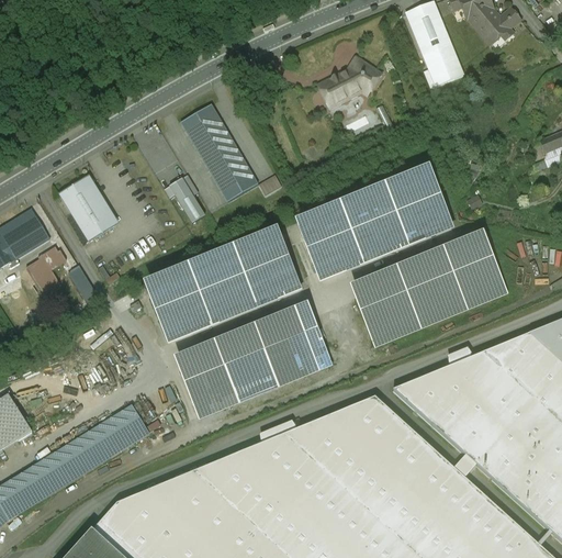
[(449,0),(453,9),(462,6),(467,17),(468,15),(491,43),(509,28),(513,32),(514,31),(513,31),(509,26),(520,18),(512,7),(499,17),(491,7),(493,6),(491,0),(449,0)]
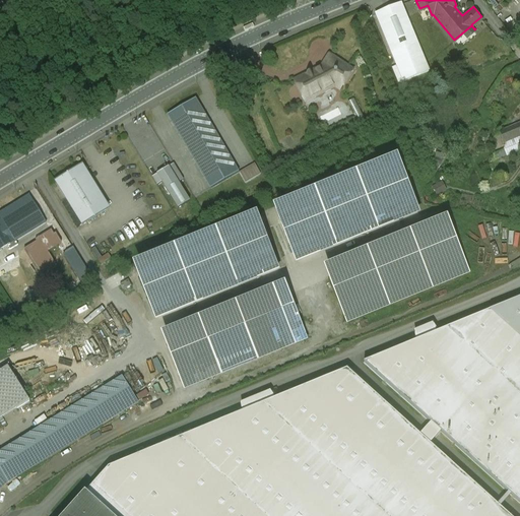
[(401,2),(385,8),(384,7),(377,9),(378,11),(377,11),(393,50),(417,41),(401,2)]
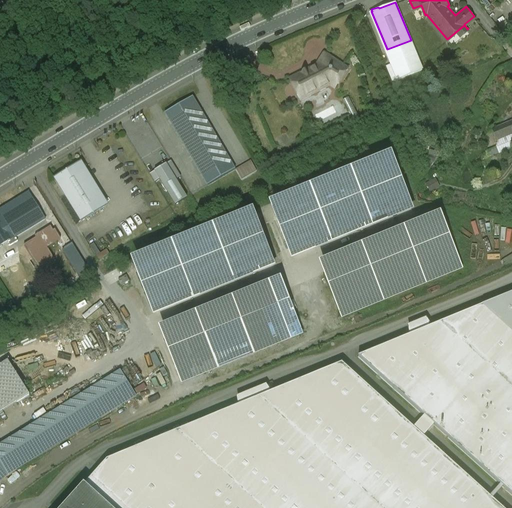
[(411,40),(387,49),(398,77),(422,67),(411,40)]
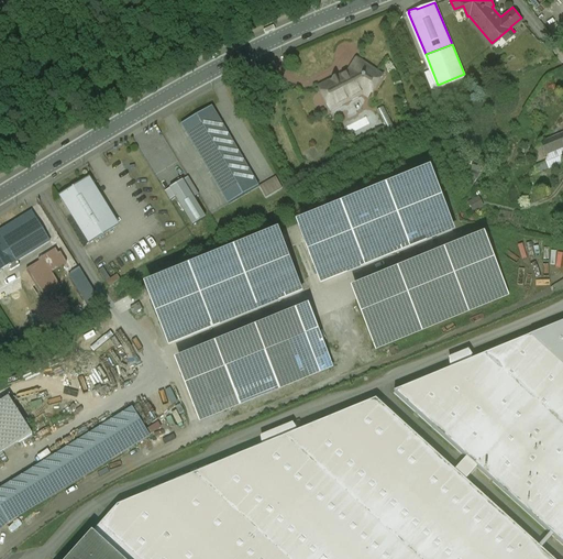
[(382,74),(356,57),(349,69),(338,75),(331,78),(318,85),(329,107),(330,107),(330,106),(362,89),(361,89),(366,83),(370,80),(373,83),(376,77),(378,79),(382,74)]
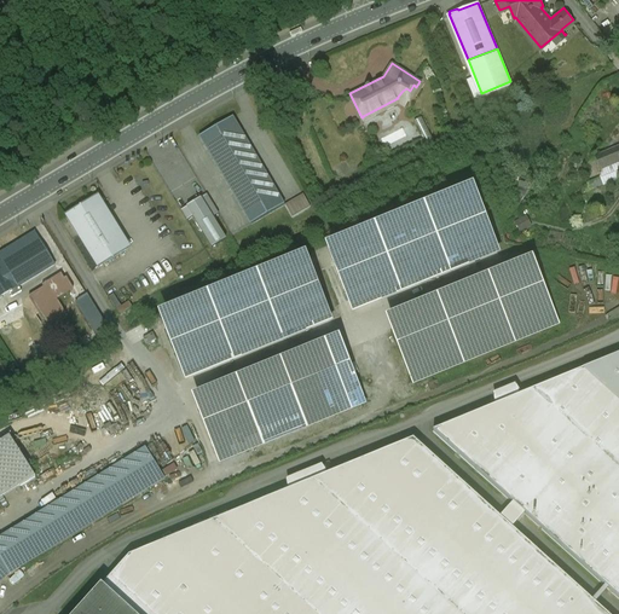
[(284,201),(232,114),(200,133),(224,174),(250,221),(276,207),(284,201)]
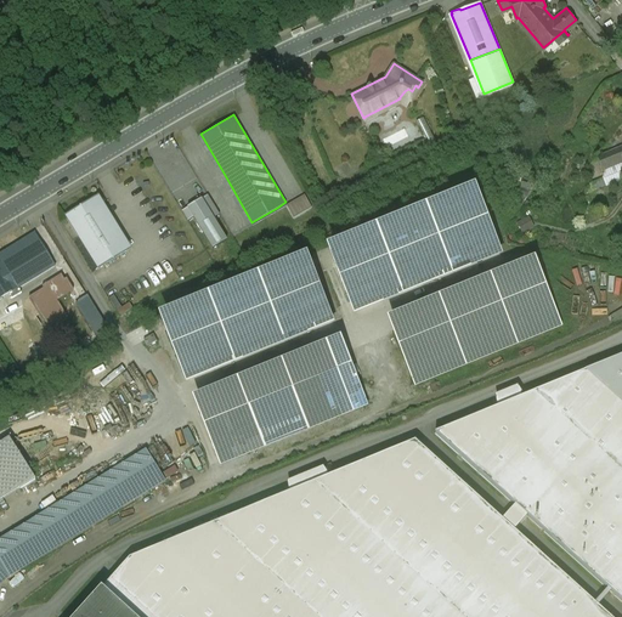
[(429,129),(423,131),(428,142),(435,139),(429,129)]
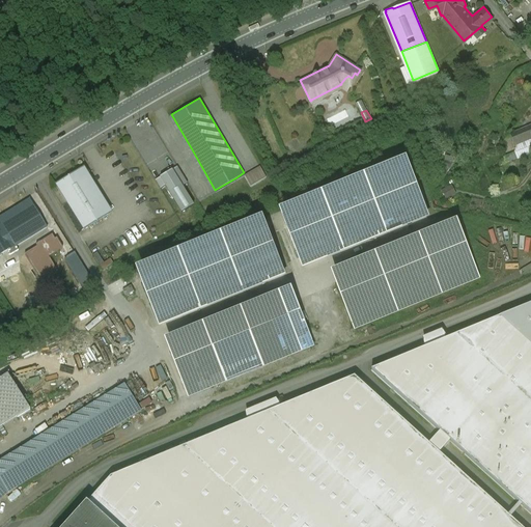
[(530,123),(511,132),(516,142),(530,136),(530,123)]
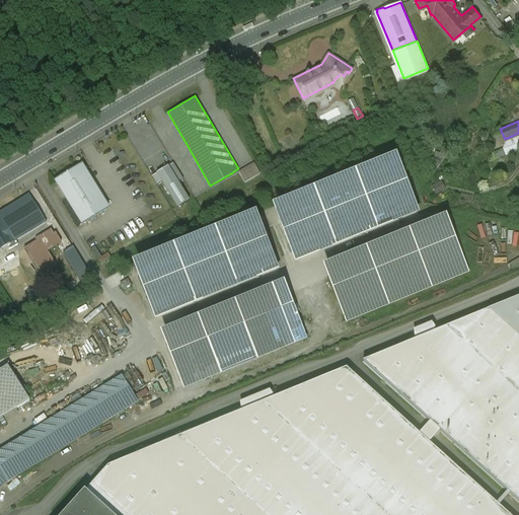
[(503,146),(493,150),(495,156),(505,152),(503,146)]
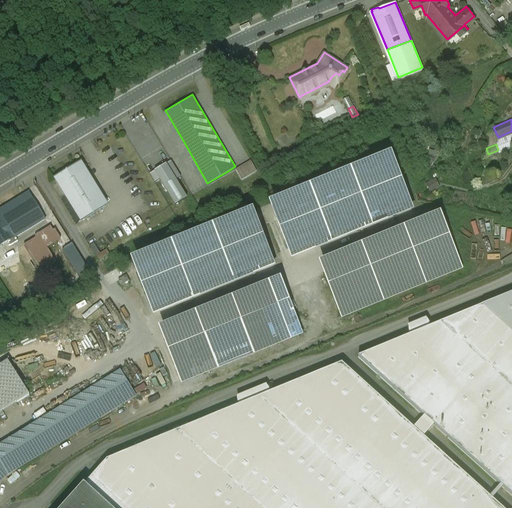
[(390,152),(269,202),(292,257),(413,208),(390,152)]
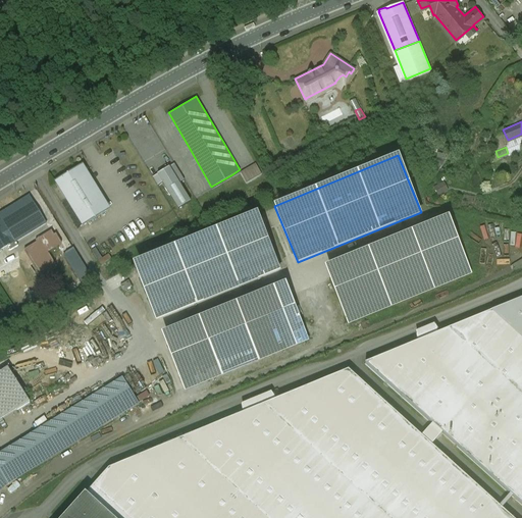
[(243,168),(248,178),(264,170),(258,159),(243,168)]
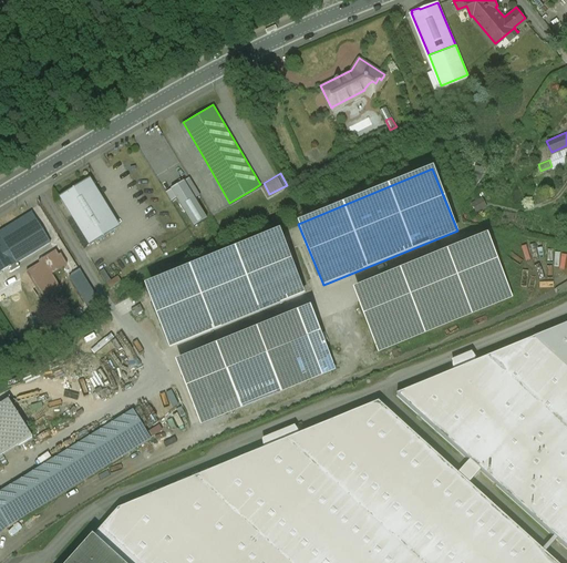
[(189,175),(184,178),(172,186),(165,190),(171,200),(176,196),(194,224),(207,216),(194,196),(200,193),(189,175)]
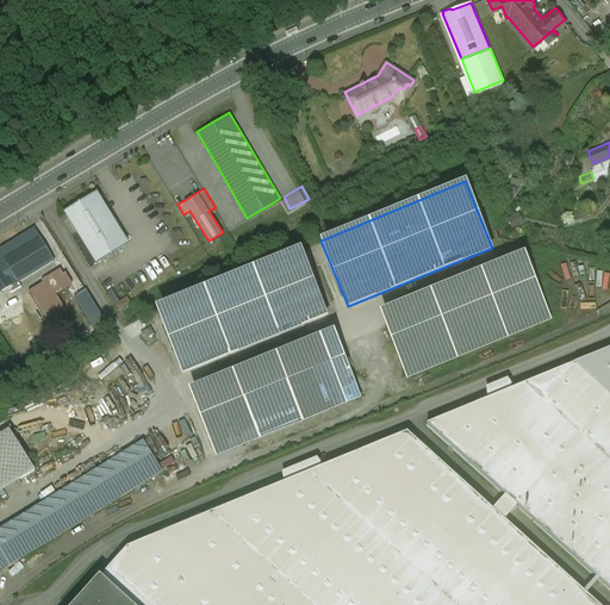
[(93,191),(64,209),(92,253),(97,260),(125,242),(93,191)]
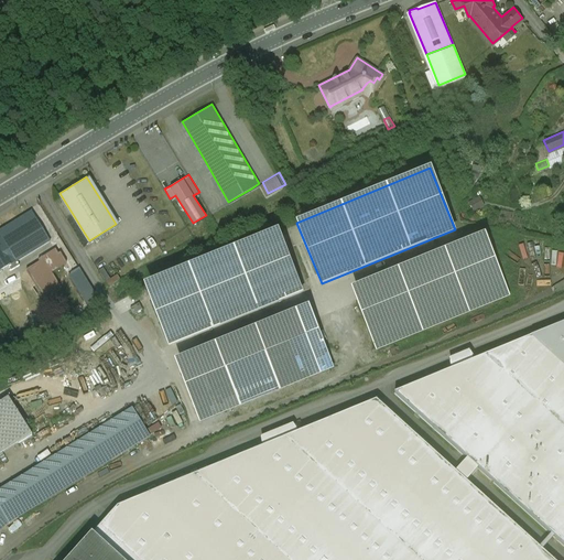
[(475,206),(486,202),(483,192),(472,197),(475,206)]
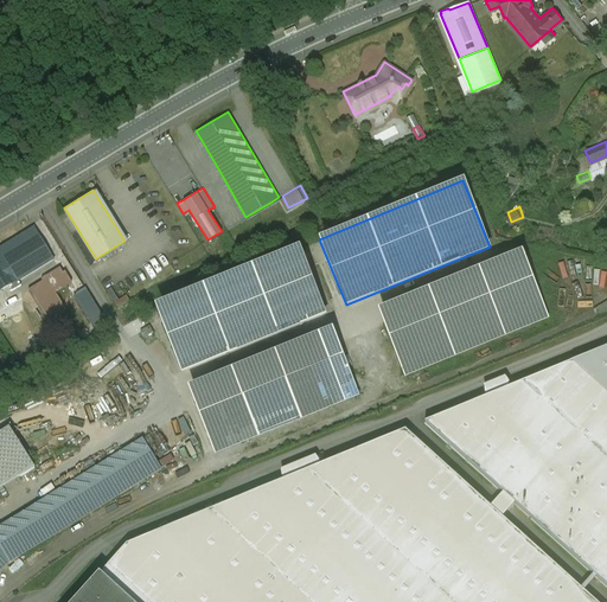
[(53,256),(33,224),(0,243),(0,288),(8,283),(11,288),(20,282),(18,277),(53,256)]
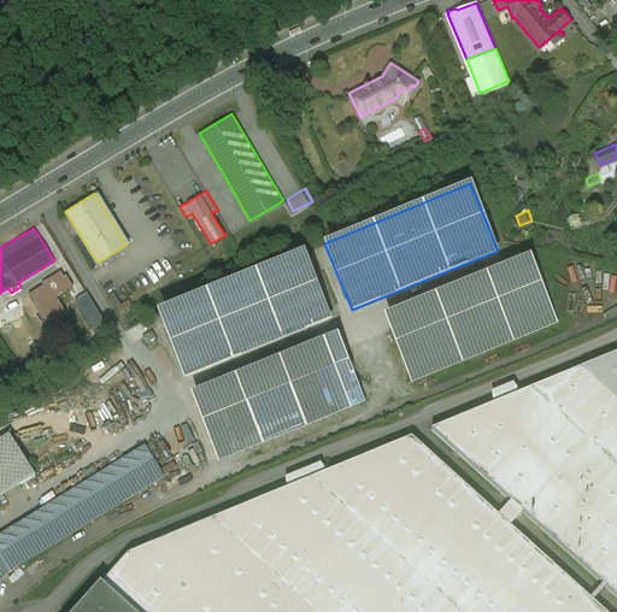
[(304,251),(157,311),(186,377),(331,317),(304,251)]
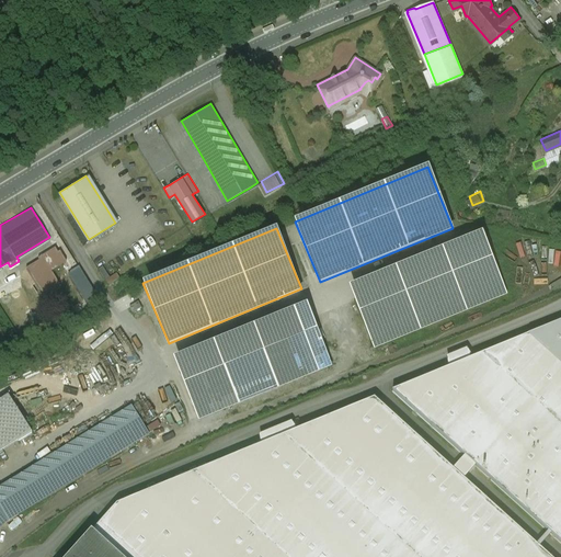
[(483,230),(348,285),(374,347),(508,292),(483,230)]
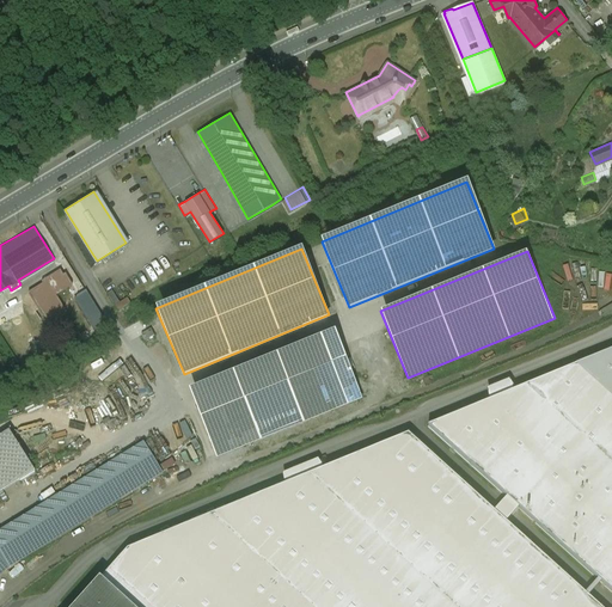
[(97,261),(92,253),(85,258),(90,265),(97,261)]
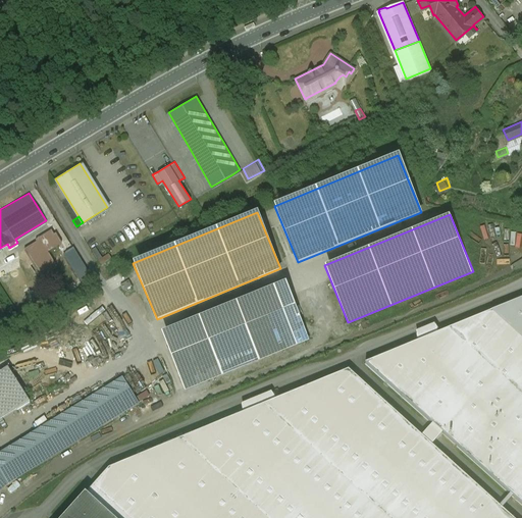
[(54,232),(51,227),(35,237),(36,240),(23,247),(37,268),(53,258),(48,249),(62,241),(56,231),(54,232)]
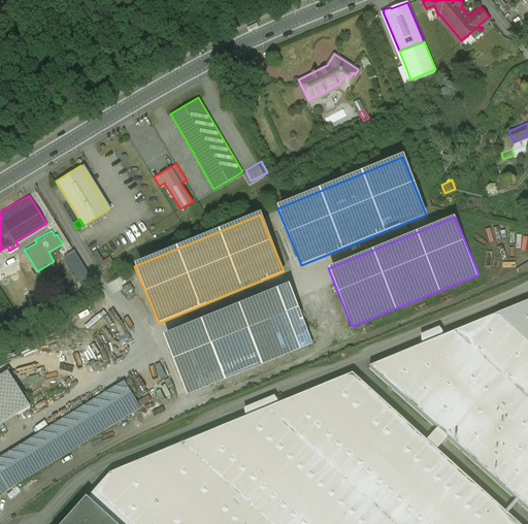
[(94,281),(74,247),(65,253),(86,286),(94,281)]
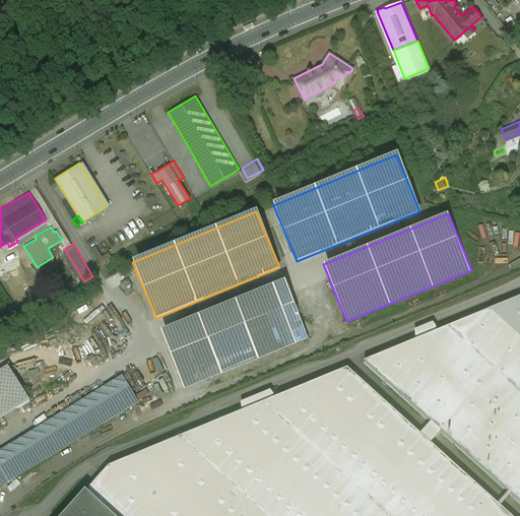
[(0,271),(1,273),(4,271),(21,305),(31,300),(10,258),(0,263),(0,271)]
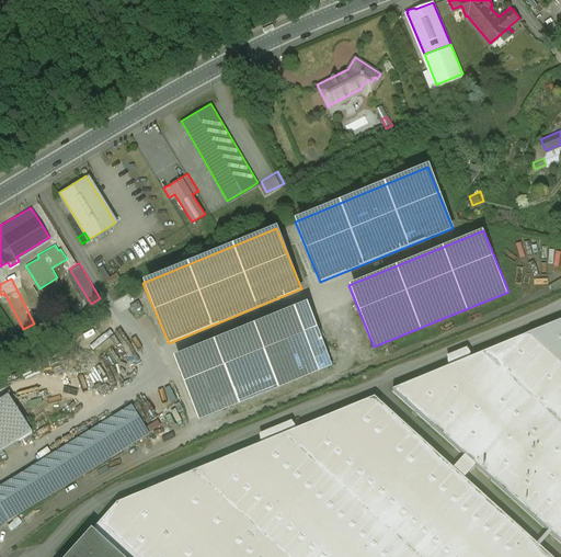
[(307,303),(173,356),(198,418),(331,363),(307,303)]
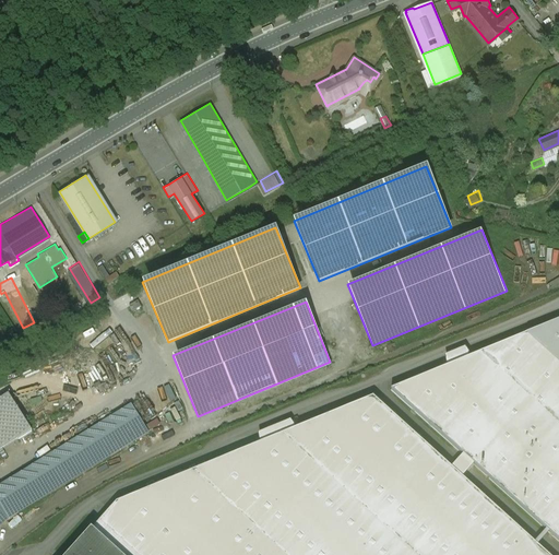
[(558,318),(390,386),(558,538),(558,318)]
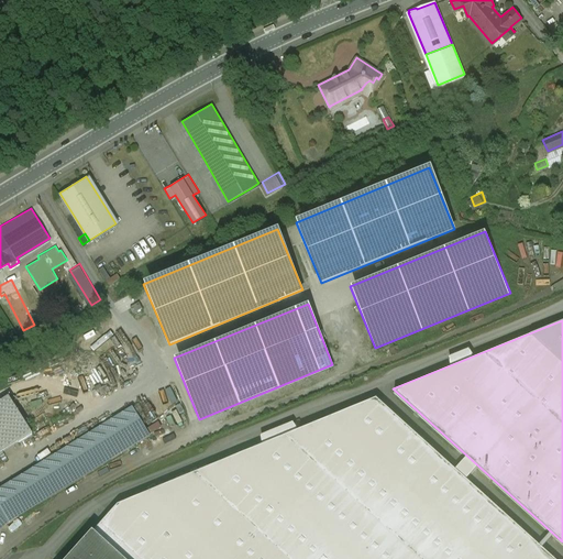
[(0,449),(32,430),(9,393),(0,398),(0,449)]
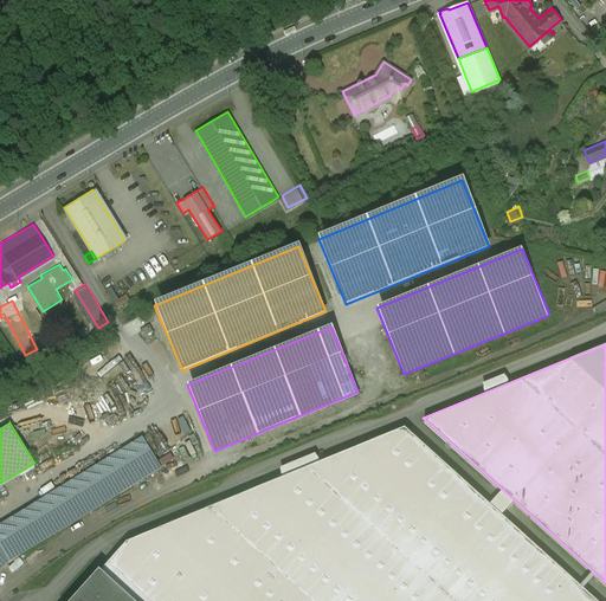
[(600,600),(405,425),(128,536),(100,570),(133,600),(600,600)]
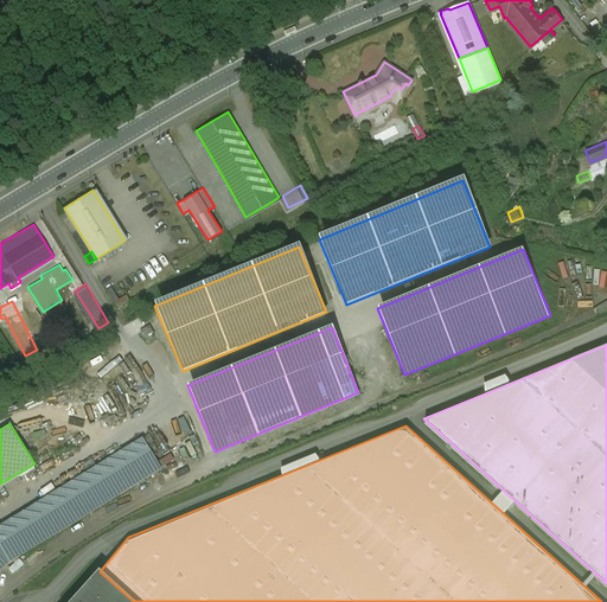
[(161,465),(144,434),(0,520),(0,565),(14,554),(161,465)]
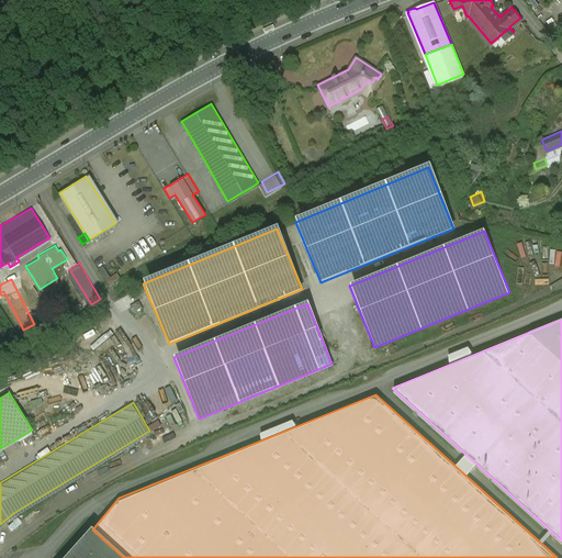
[(123,557),(92,529),(65,557),(123,557)]
